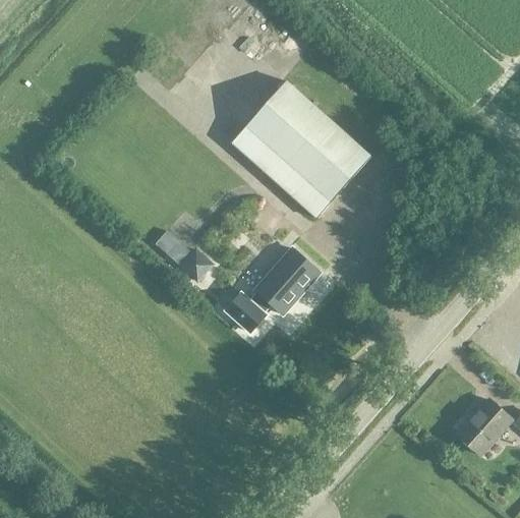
[(315,217),(370,156),(286,79),(231,140),(315,217)]
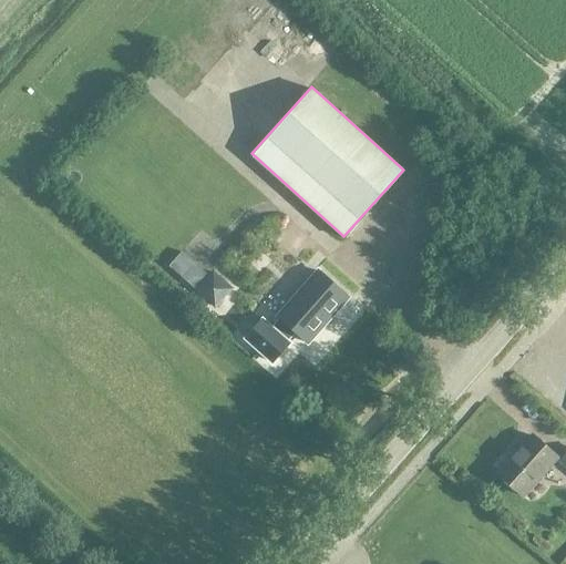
[(347,295),(318,268),(277,315),(279,316),(270,326),(261,318),(245,336),(271,360),(288,341),(286,340),(295,330),(307,340),(347,295)]
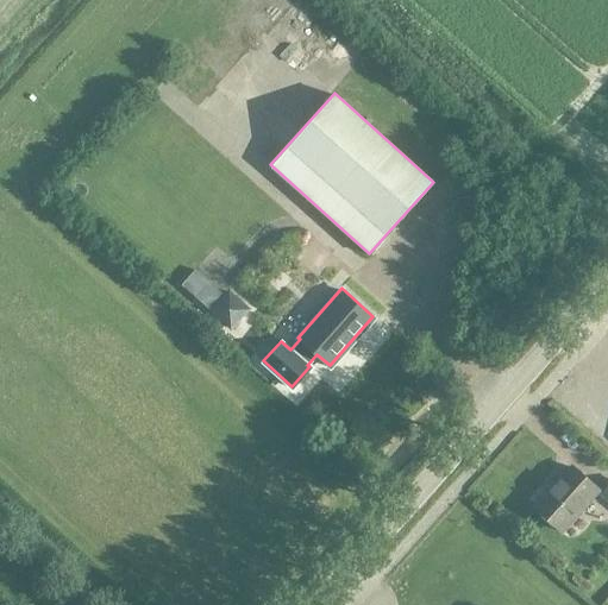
[(230,327),(248,307),(229,290),(211,309),(230,327)]
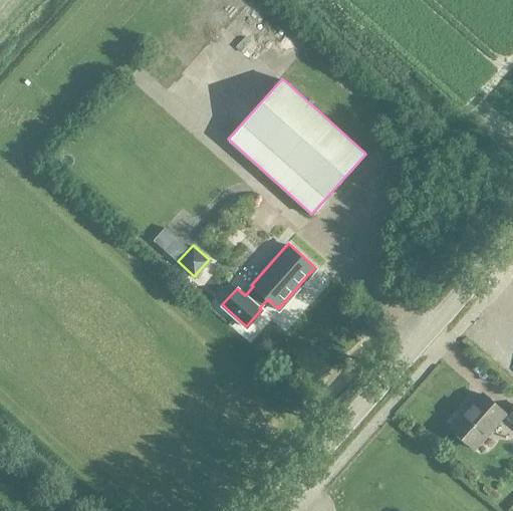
[(312,294),(338,269),(327,258),(301,283),(312,294)]
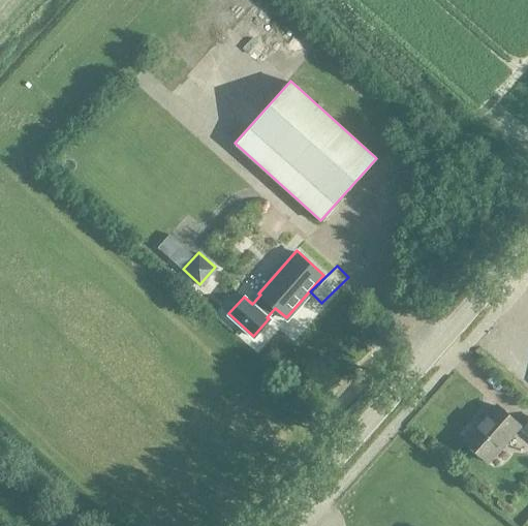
[(221,300),(227,307),(244,294),(238,286),(221,300)]
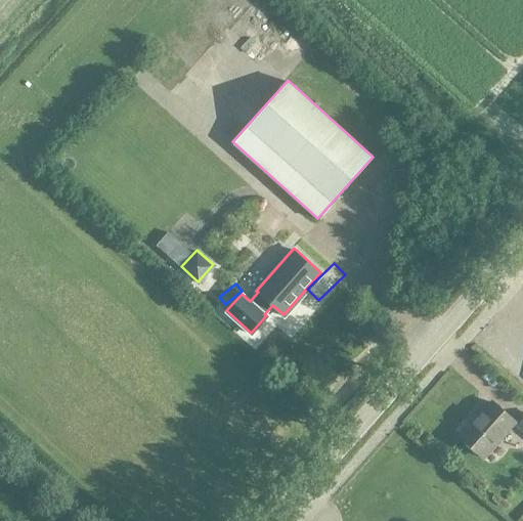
[(482,456),(514,422),(490,400),(460,435),(482,456)]
